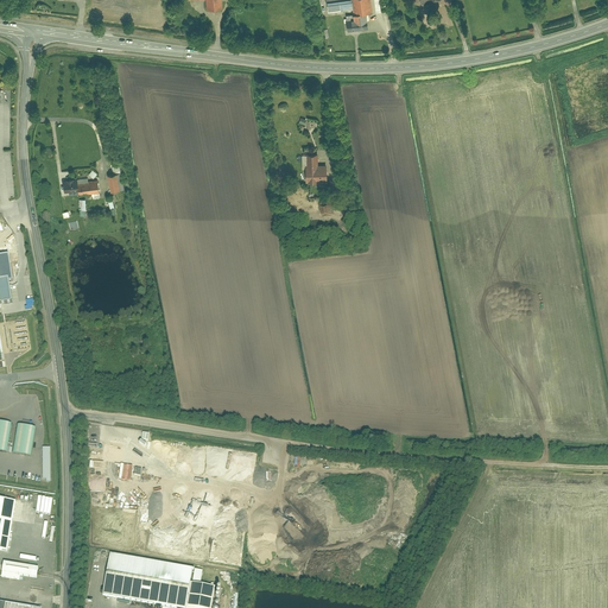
[(327,0),(329,12),(354,8),(352,0),(327,0)]
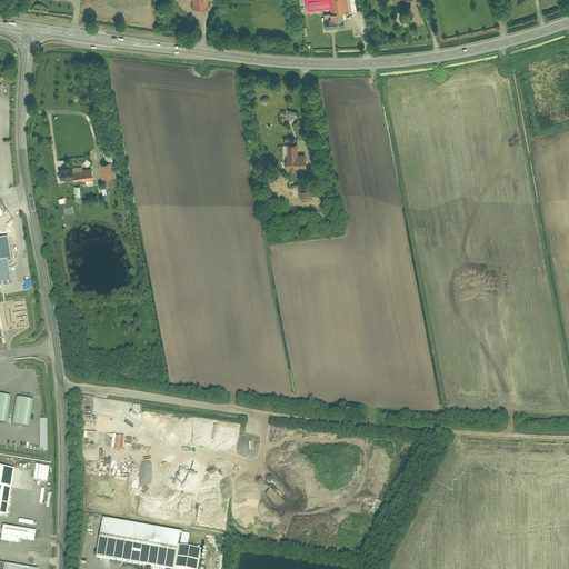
[(346,0),(329,0),(331,8),(331,13),(343,11),(348,11),(346,0)]
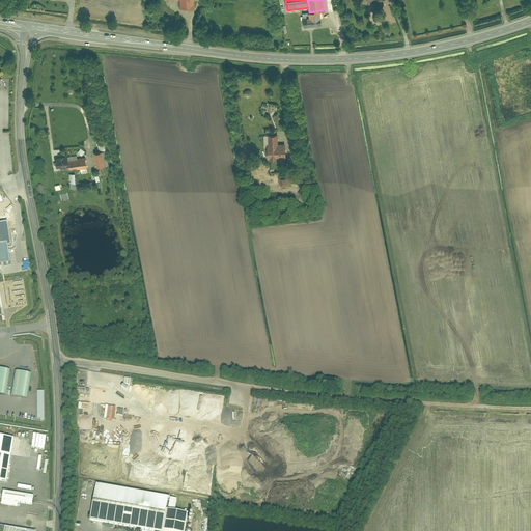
[(322,25),(320,10),(309,12),(310,18),(303,19),(304,27),(322,25)]
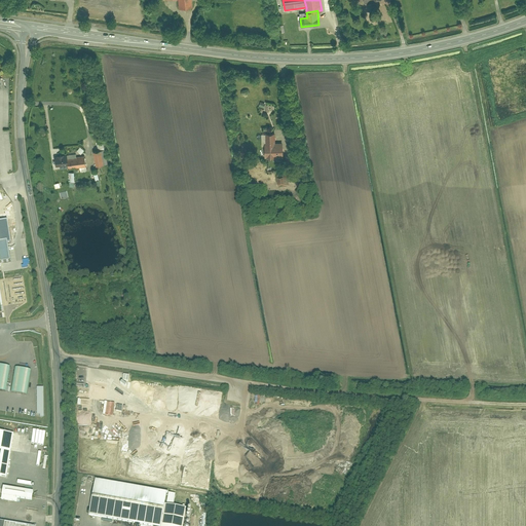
[(283,155),(282,143),(274,143),(274,134),(262,134),(262,145),(265,145),(265,157),(273,156),(273,155),(283,155)]
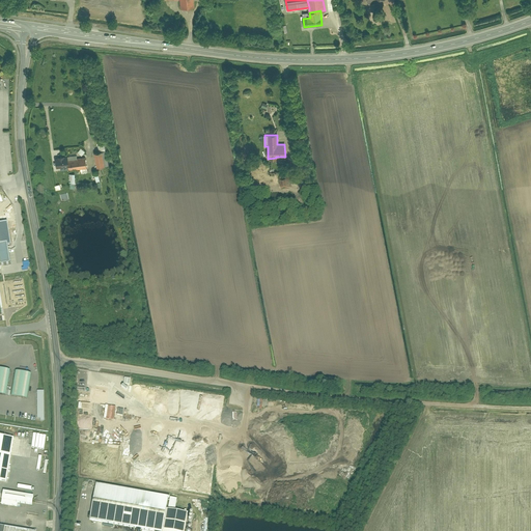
[(102,151),(94,152),(98,166),(104,165),(102,151)]
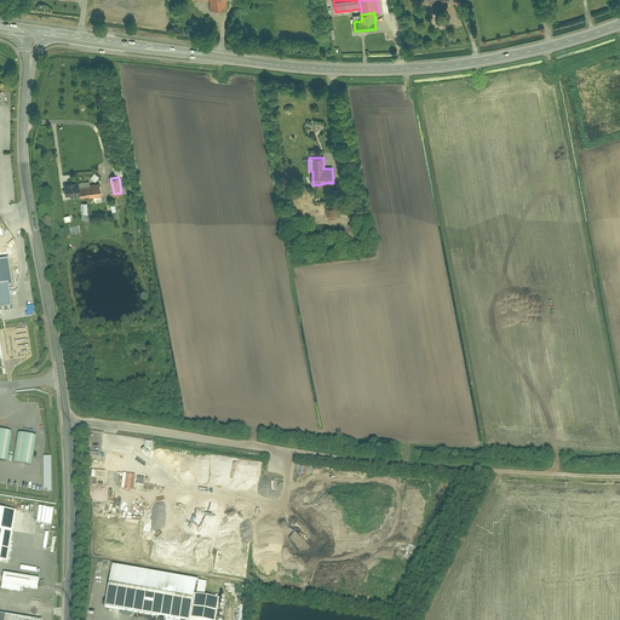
[(67,195),(80,194),(80,187),(79,183),(65,184),(67,195)]
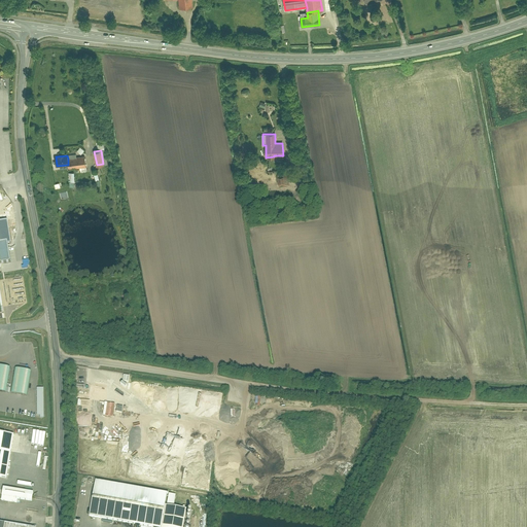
[(85,166),(84,156),(68,159),(68,165),(69,168),(85,166)]
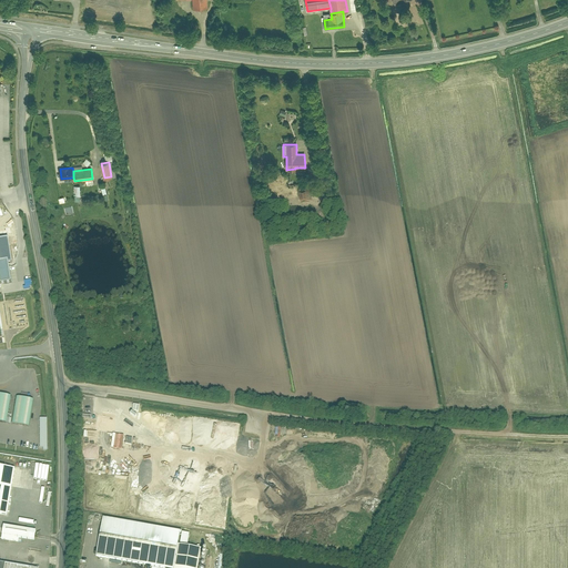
[(0,290),(0,287),(0,283),(10,282),(7,262),(0,263),(0,290)]
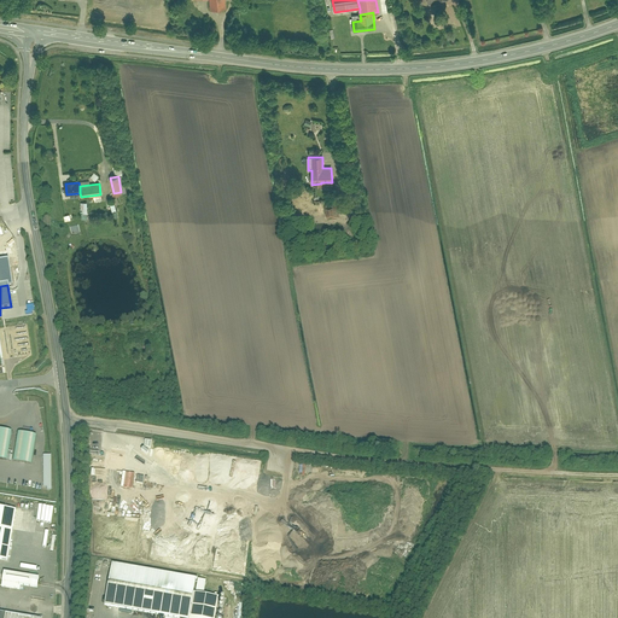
[(0,459),(9,460),(13,430),(0,427),(0,459)]
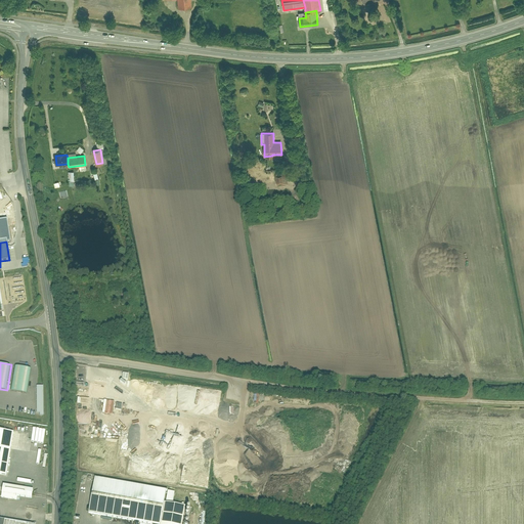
[(29,393),(32,368),(16,366),(13,391),(29,393)]
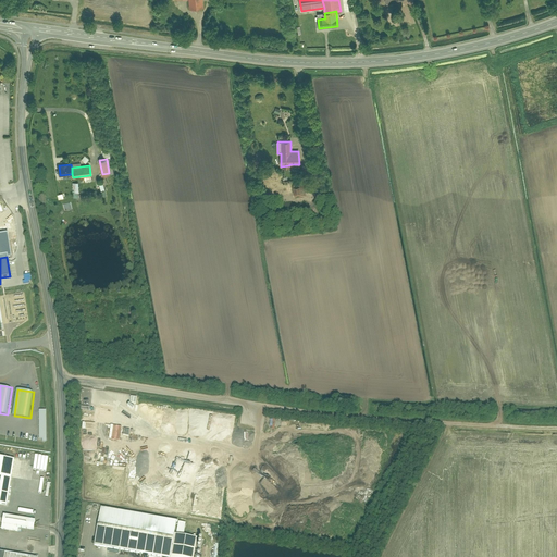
[(0,456),(0,504),(8,506),(15,459),(0,456)]
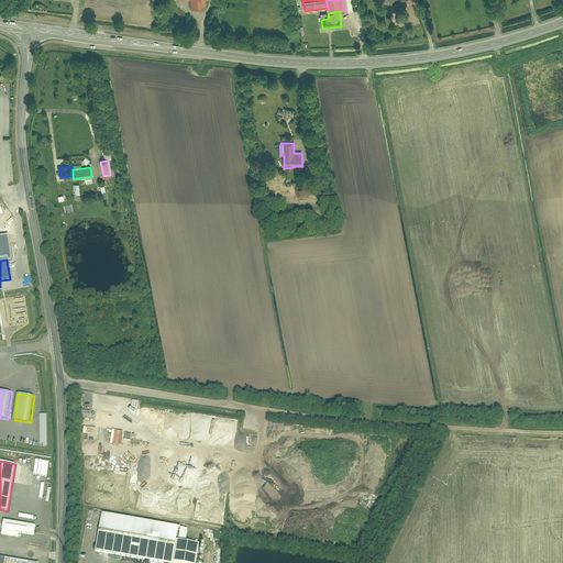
[(178,527),(102,514),(96,552),(158,562),(172,562),(176,540),(178,527)]
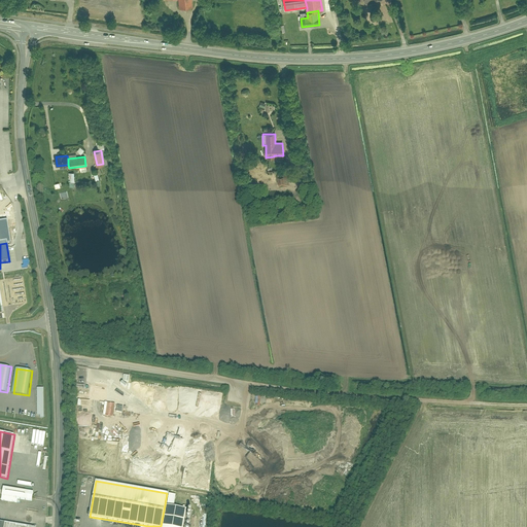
[(16,504),(18,500),(32,502),(34,491),(3,487),(1,501),(16,504)]
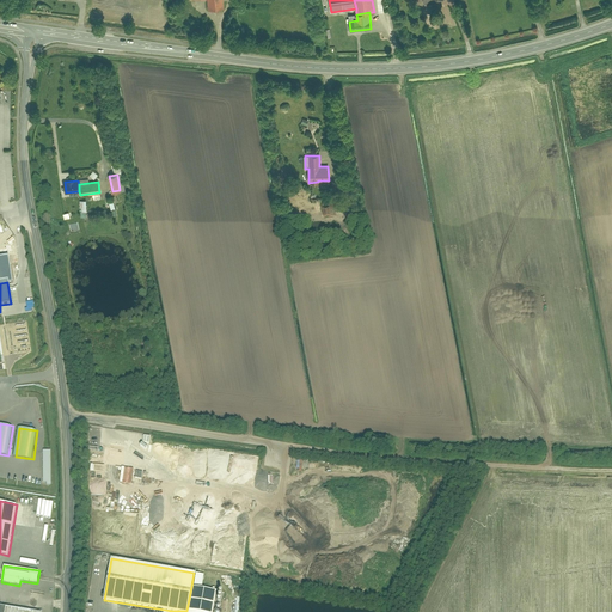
[(213,611),(216,592),(191,587),(187,611),(213,611)]
